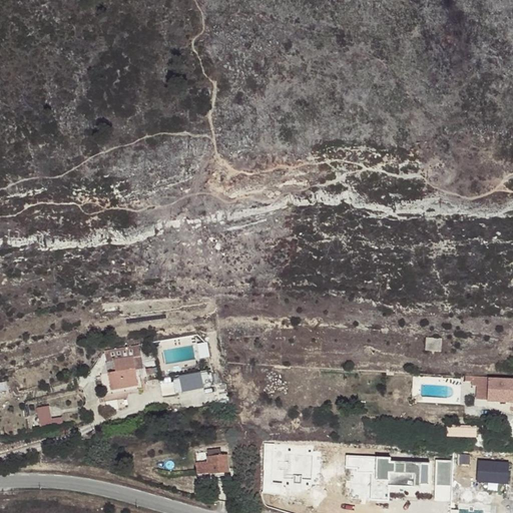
[(443,338),(427,337),(426,350),(442,351),(443,338)]
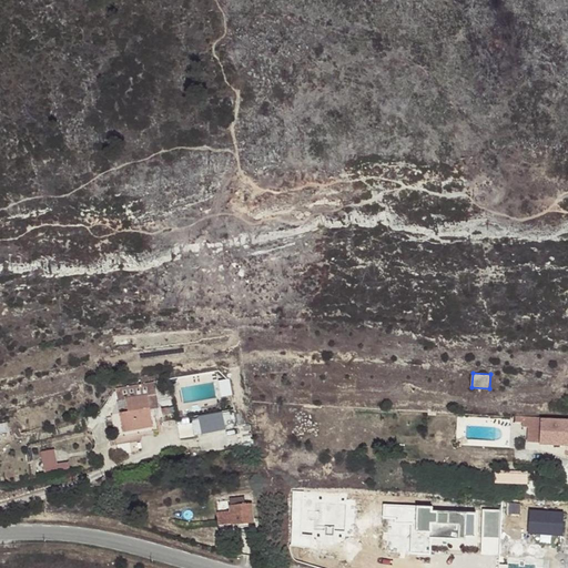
[(154,382),(115,388),(118,402),(125,401),(128,412),(111,415),(115,438),(132,436),(153,433),(150,411),(148,396),(155,395),(154,382)]
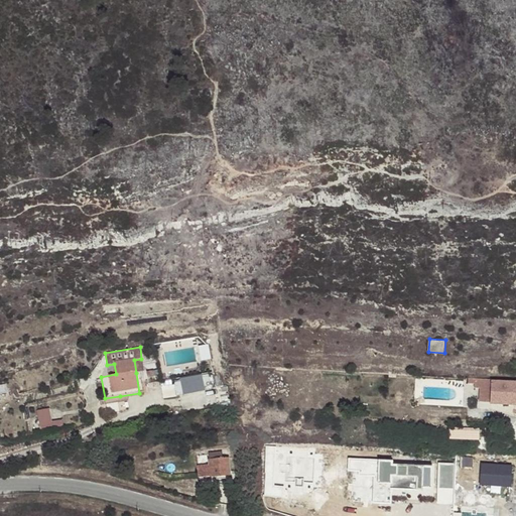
[(134,360),(136,373),(144,371),(141,359),(134,360)]
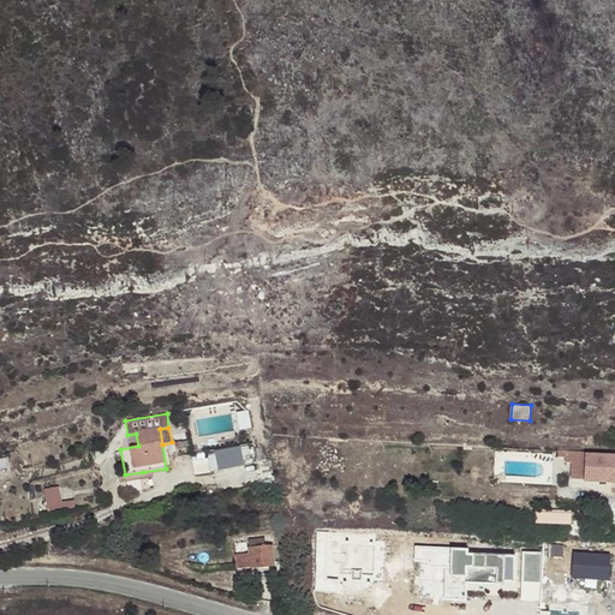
[(248,445),(218,448),(220,469),(250,464),(248,445)]
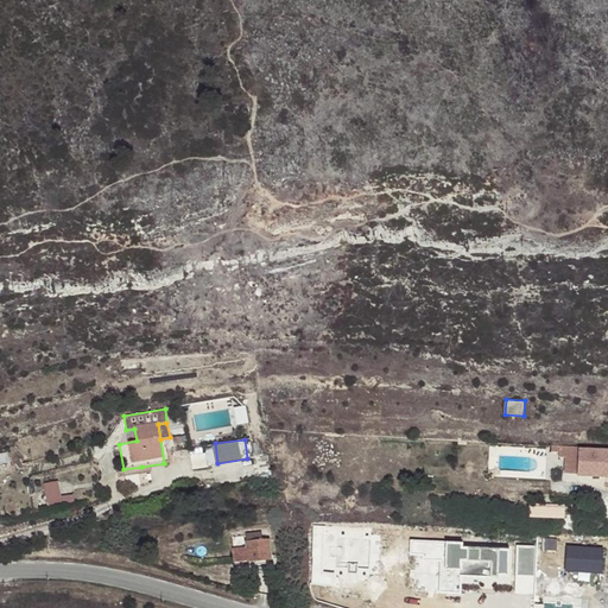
[(552,447),(551,451),(558,453),(558,456),(565,456),(564,474),(577,474),(578,448),(567,448),(552,447)]
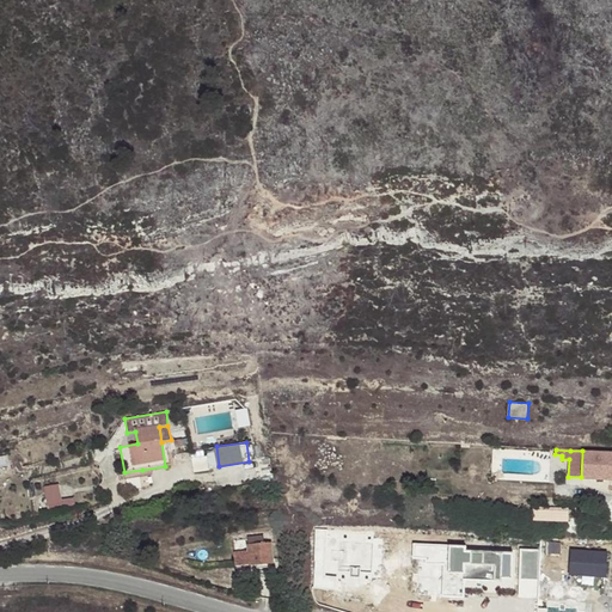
[(611,479),(611,452),(582,451),(581,477),(581,478),(611,479)]
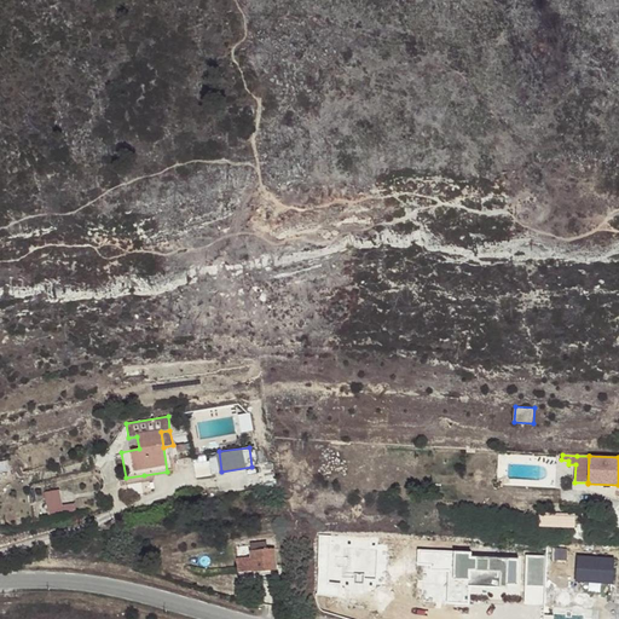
[(61,487),(45,491),(51,514),(77,508),(76,502),(65,504),(61,487)]
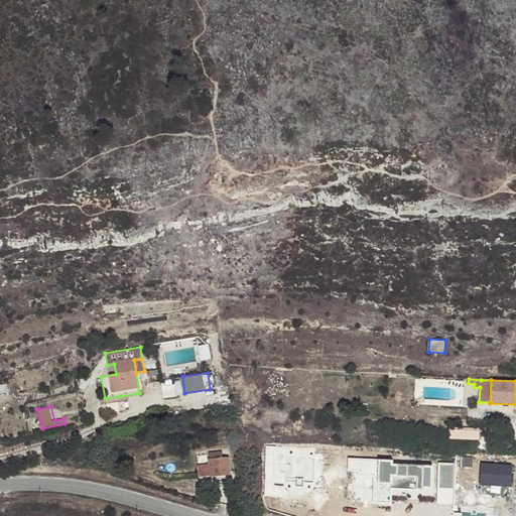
[(466,430),(448,429),(447,438),(478,440),(479,431),(466,430)]
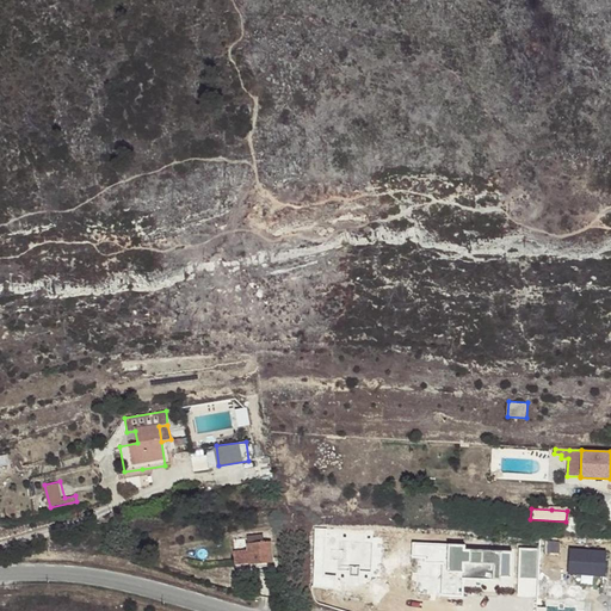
[(248,543),(246,543),(248,565),(271,562),(270,542),(263,542),(263,536),(247,537),(248,543)]
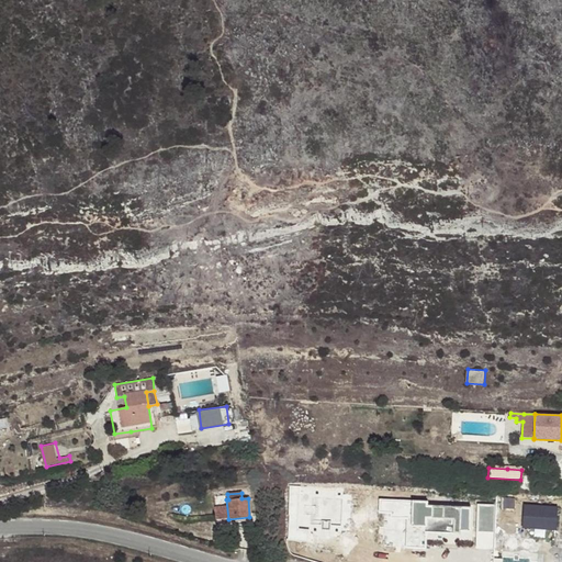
[(411,534),(457,536),(458,508),(414,507),(414,503),(397,503),(396,523),(411,523),(411,534)]
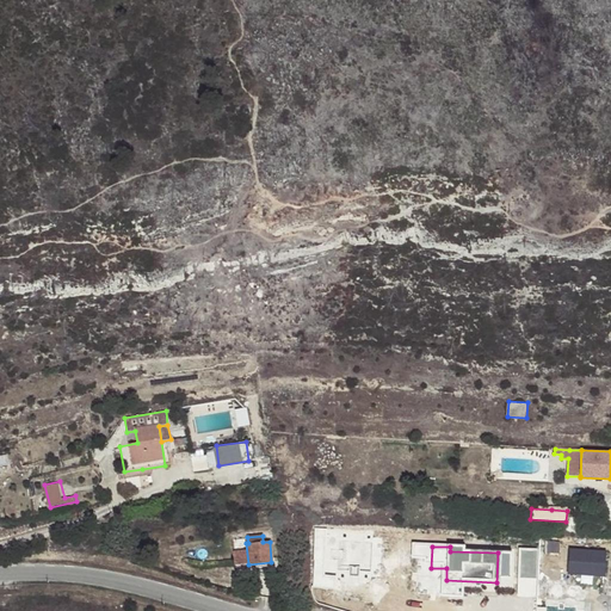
[(539,596),(539,547),(520,547),(520,596),(539,596)]
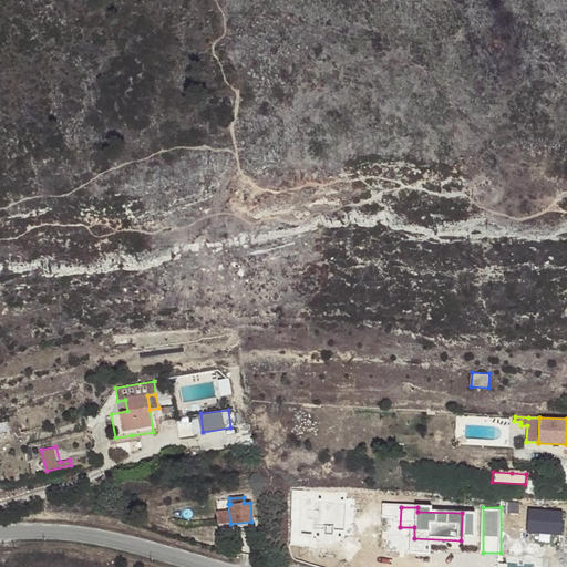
[(529,507),(529,533),(564,534),(565,508),(529,507)]
